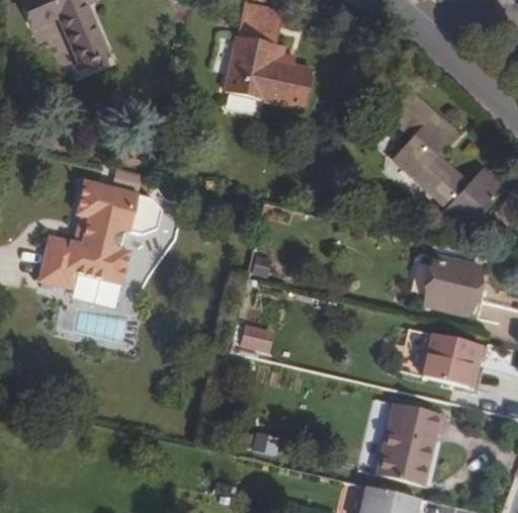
[(81,65),(108,53),(86,2),(85,0),(21,0),(33,25),(58,14),(81,65)]
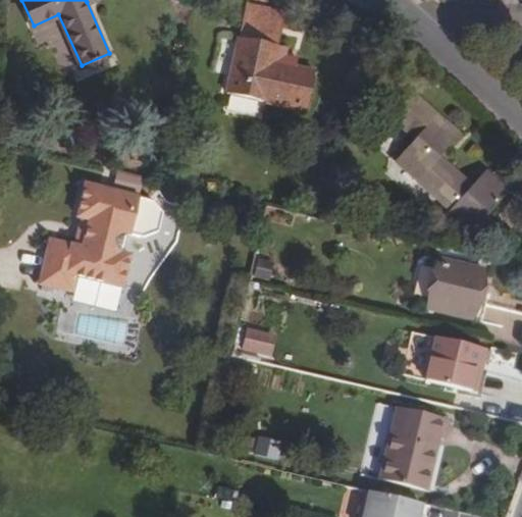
[(261,38),(268,2),(257,0),(246,0),(239,34),(261,38)]
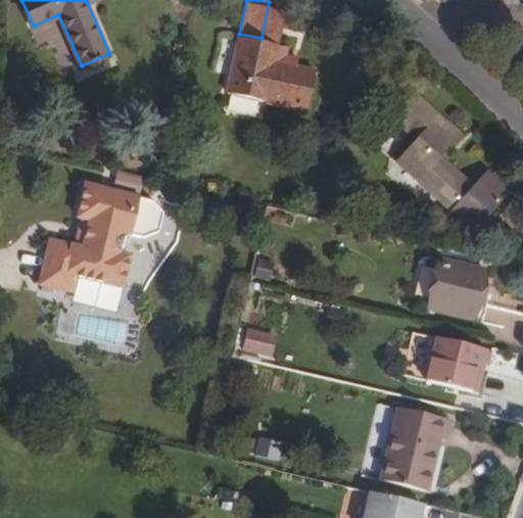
[(279,42),(287,6),(269,2),(262,38),(239,34),(227,91),(304,106),(313,66),(294,63),(296,55),(285,53),(287,44),(279,42)]
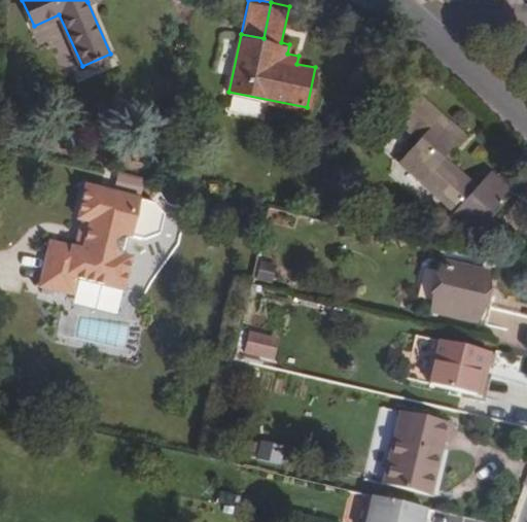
[(443,154),(462,132),(421,94),(397,118),(420,139),(400,161),(455,210),(450,216),(468,234),(511,187),(491,170),(478,185),(443,154)]
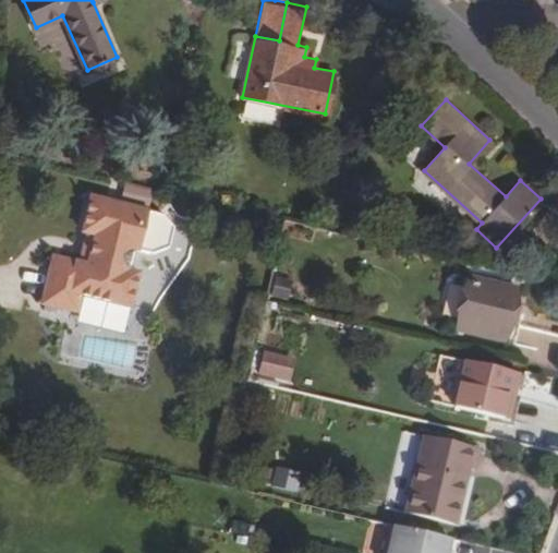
[(164,212),(92,192),(82,228),(87,229),(80,259),(52,252),(40,299),(75,308),(80,290),(130,303),(138,269),(129,267),(134,245),(153,250),(169,244),(174,224),(164,212)]
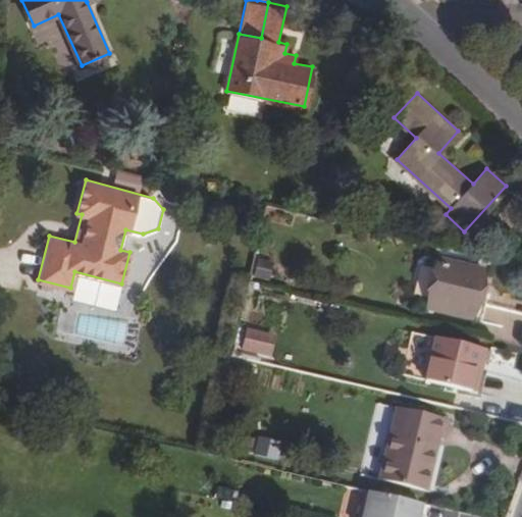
[(263,218),(283,223),(288,207),(267,202),(263,218)]
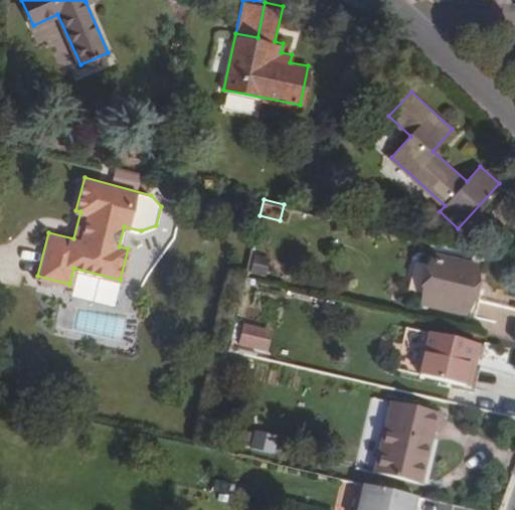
[(434,252),(422,301),(464,311),(476,263),(434,252)]
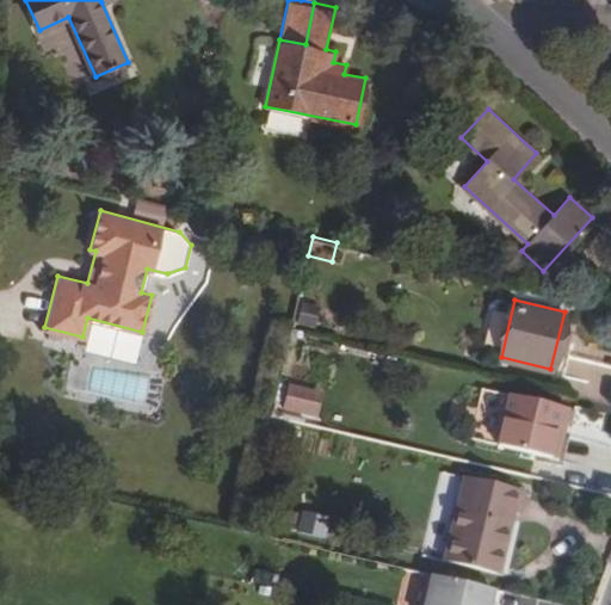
[(279,405),(316,414),(323,386),(287,376),(279,405)]
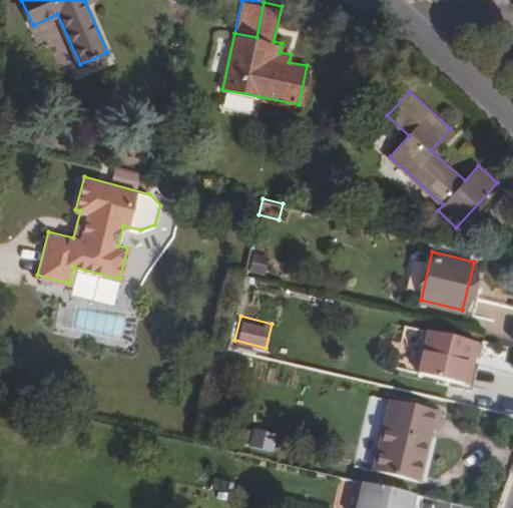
[(477,340),(428,328),(418,370),(462,381),(468,353),(473,354),(477,340)]
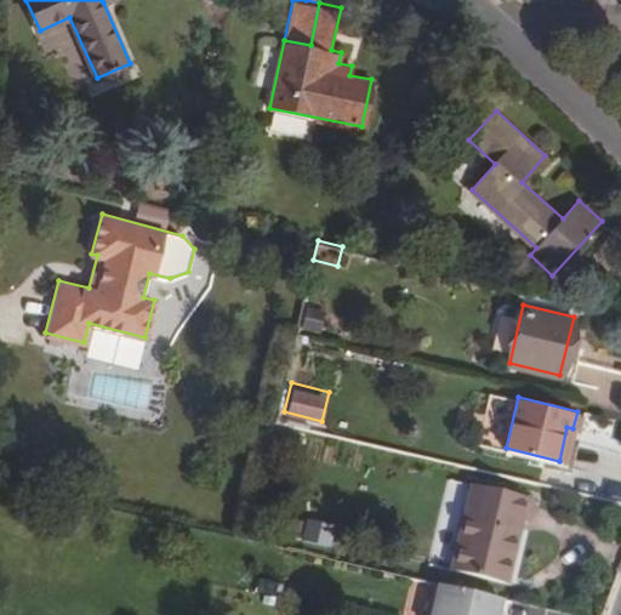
[(567,427),(559,461),(564,462),(573,428),(567,427)]
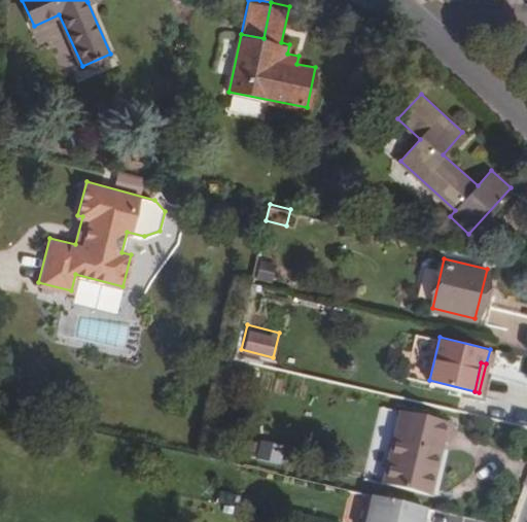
[(400,407),(383,481),(429,493),(443,439),(448,440),(452,420),(400,407)]
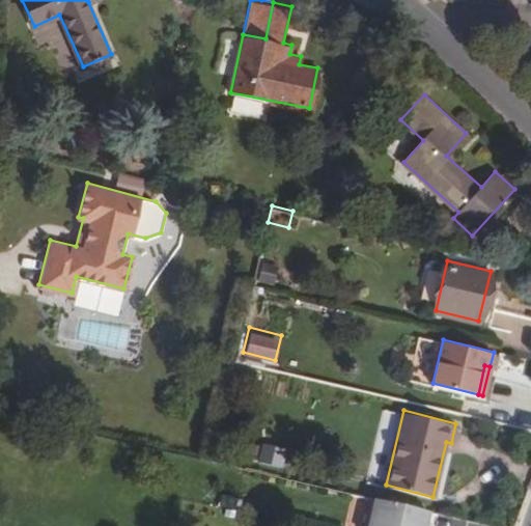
[(241,438),(238,453),(258,458),(261,442),(241,438)]
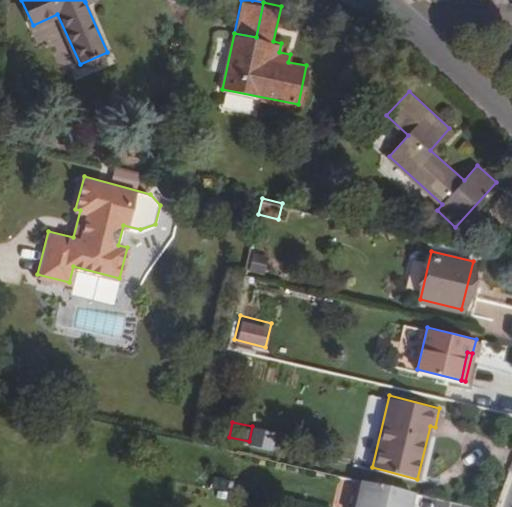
[(353,506),(407,506),(411,491),(360,479),(353,506)]
